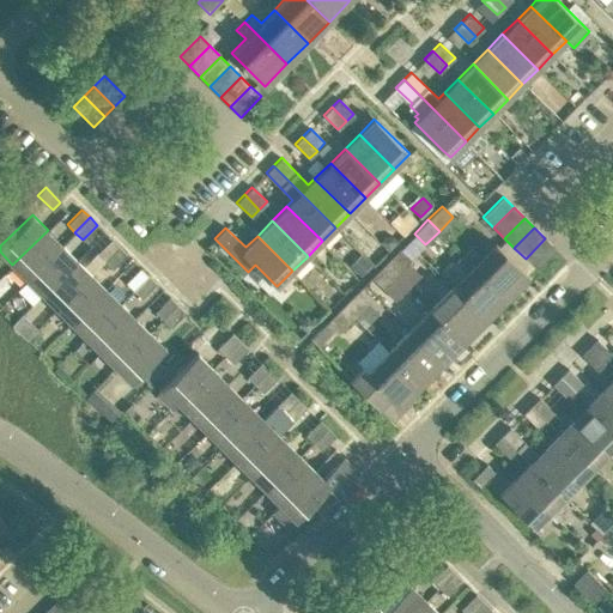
[(12,265),(28,279),(62,244),(48,230),(12,265)]
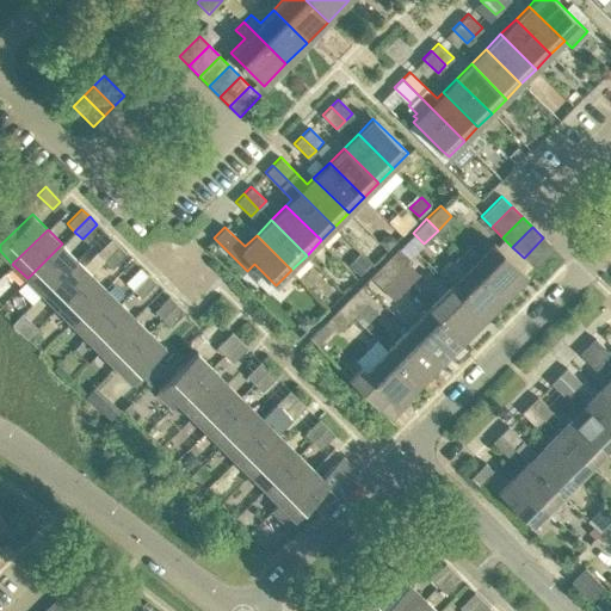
[(383,236),(378,241),(387,248),(395,240),(390,236),(383,236)]
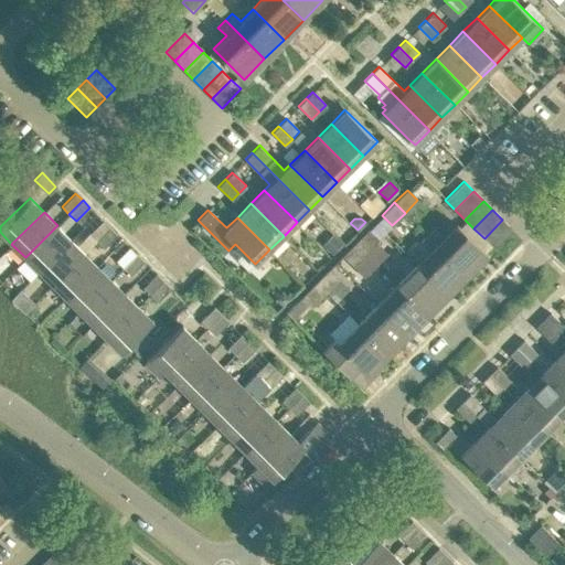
[(88,233),(96,241),(109,227),(102,220),(88,233)]
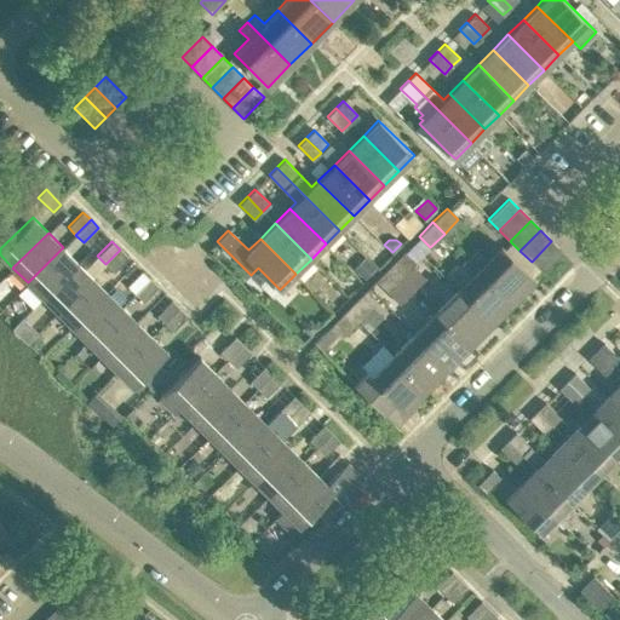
[(551,241),(532,262),(541,271),(562,251),(551,241)]
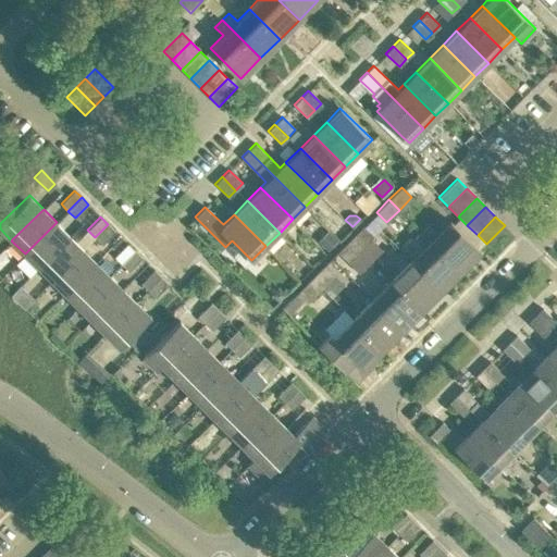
[(428,224),(421,231),(460,270),(480,250),(449,220),(437,233),(428,224)]
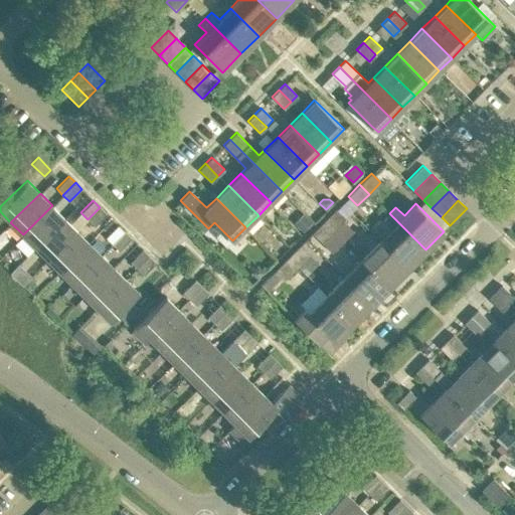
[(23,234),(35,246),(64,217),(52,205),(23,234)]
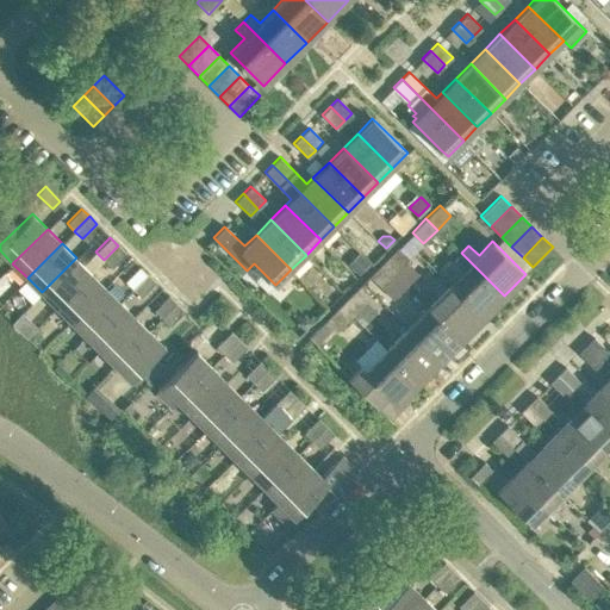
[(118,246),(104,260),(111,267),(125,253),(118,246)]
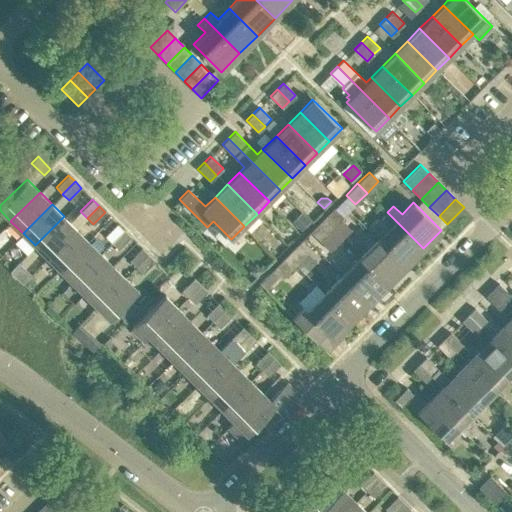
[(333,207),(322,219),(331,229),(343,217),(333,207)]
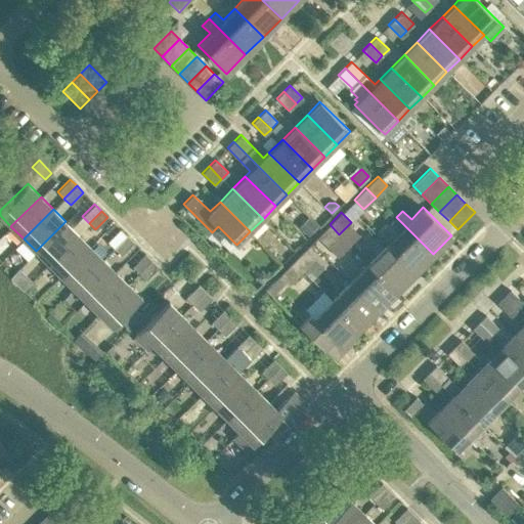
[(299,227),(308,236),(317,226),(308,217),(299,227)]
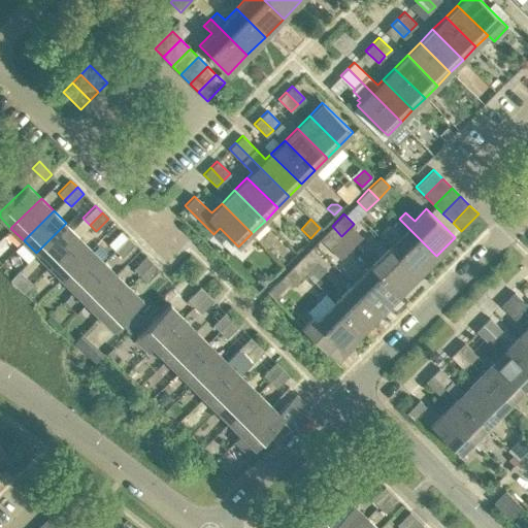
[(400,235),(390,245),(418,275),(436,256),(399,219),(392,226),(400,235)]
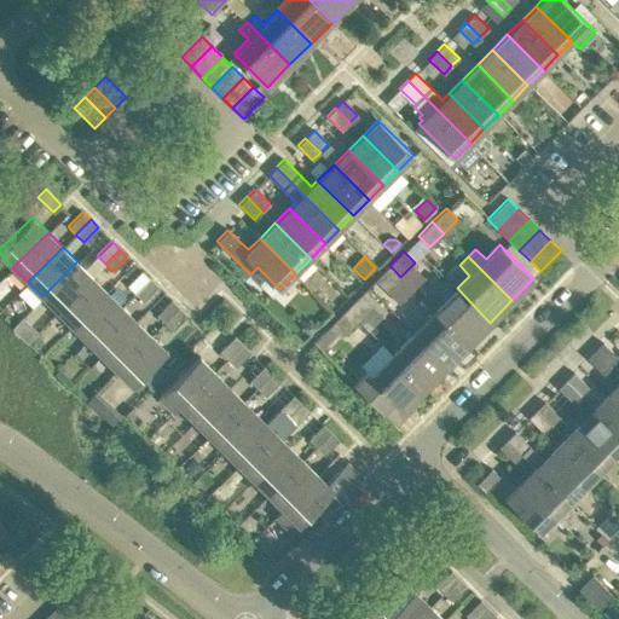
[(42,296),(57,312),(92,276),(77,261),(42,296)]
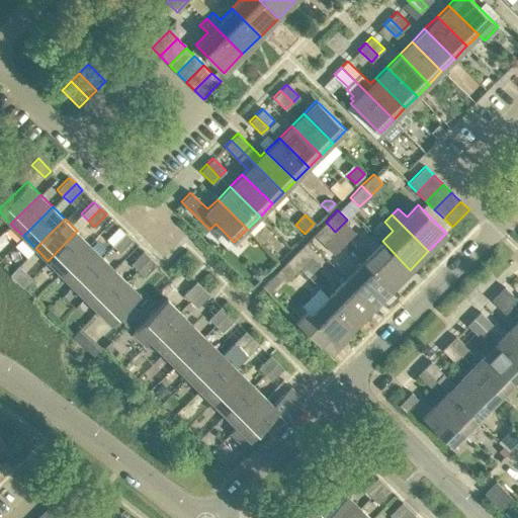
[(335,232),(326,222),(314,234),(323,243),(335,232)]
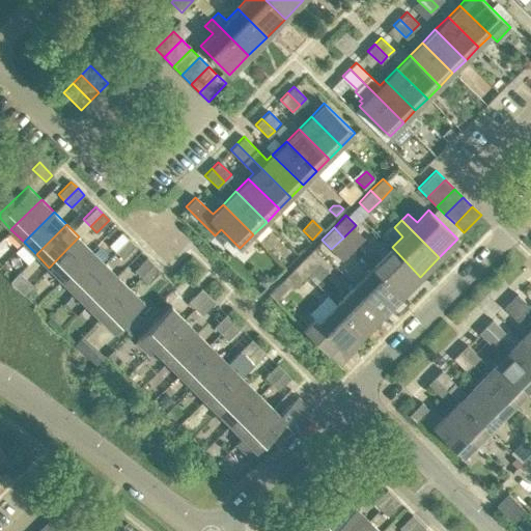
[(109,244),(115,251),(128,239),(121,231),(109,244)]
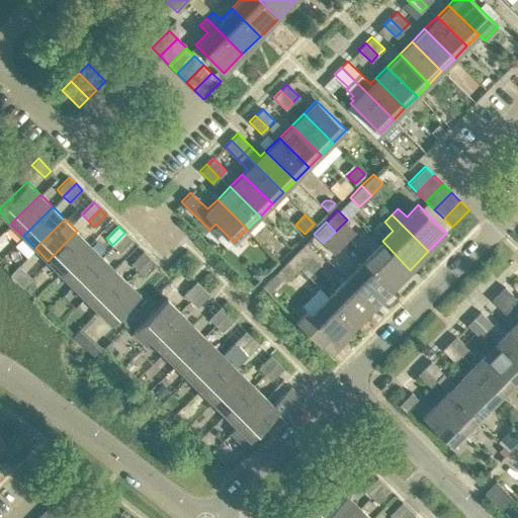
[(48,261),(60,273),(89,243),(77,231),(48,261)]
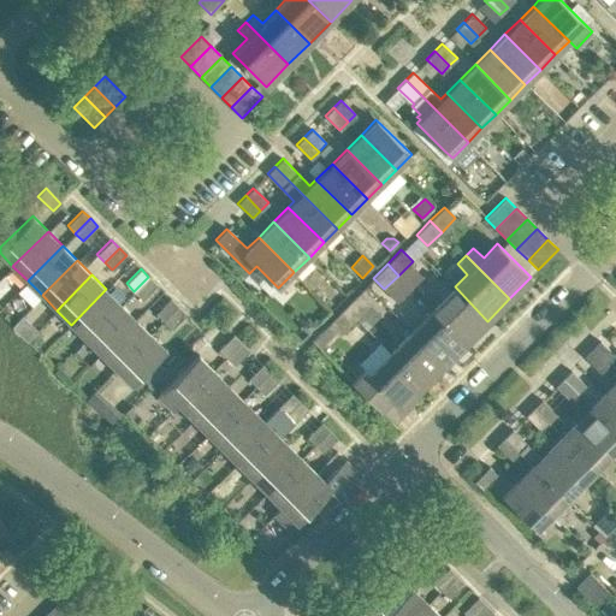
[(148,277),(134,291),(142,298),(157,284),(148,277)]
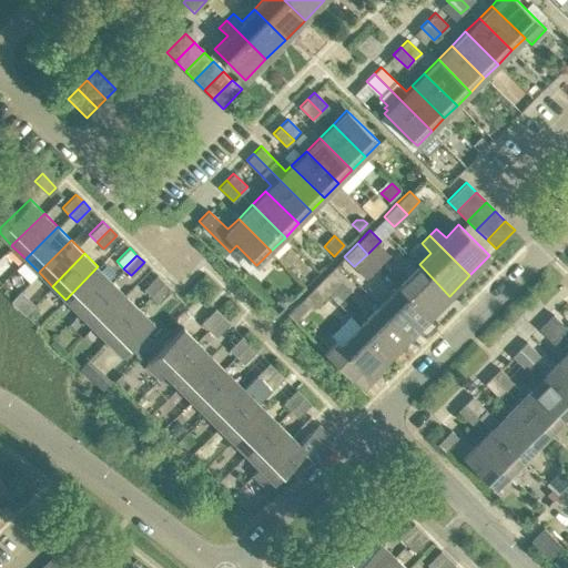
[(419,264),(399,284),(430,315),(449,296),(419,264)]
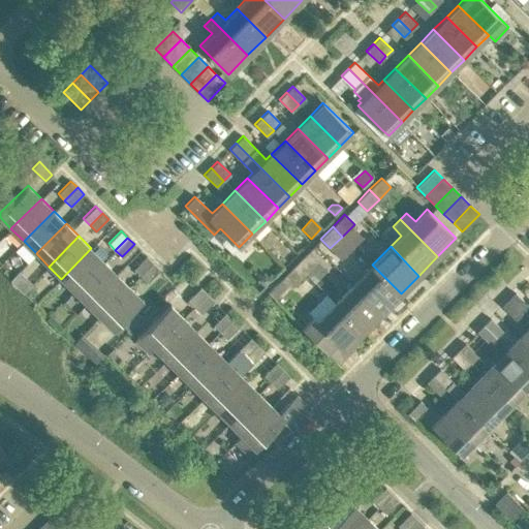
[(61,279),(73,291),(104,260),(91,248),(61,279)]
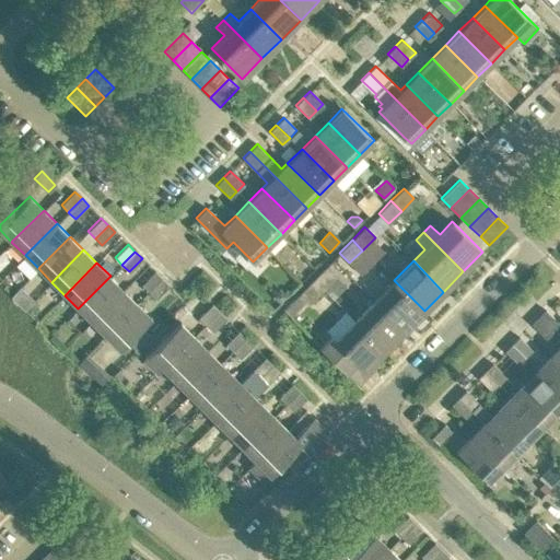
[(326,266),(313,279),(323,289),(336,276),(326,266)]
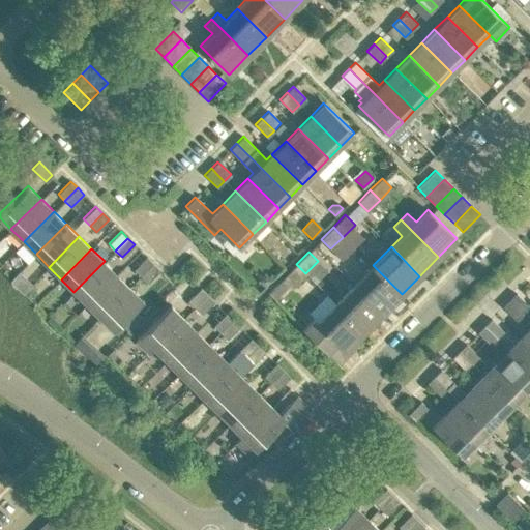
[(134,269),(141,276),(153,263),(146,256),(134,269)]
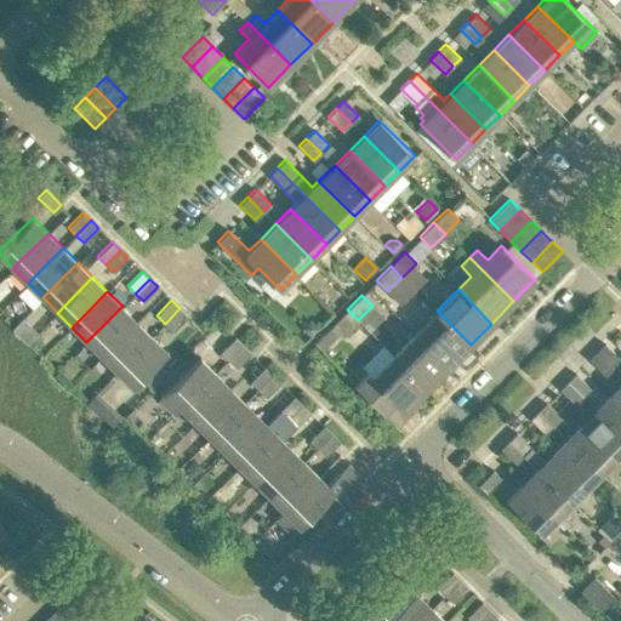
[(86,342),(102,357),(137,320),(123,306),(86,342)]
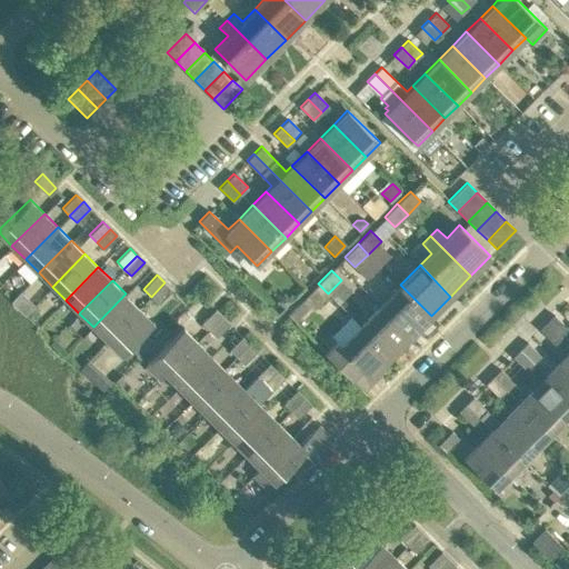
[(165,282),(151,297),(158,303),(171,289),(165,282)]
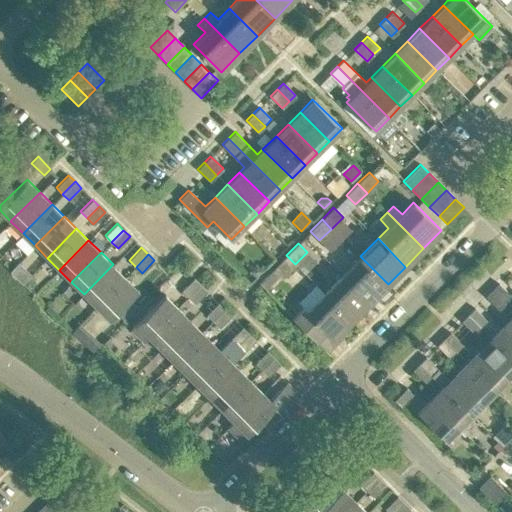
[(295,264),(286,255),(274,267),(284,276),(295,264)]
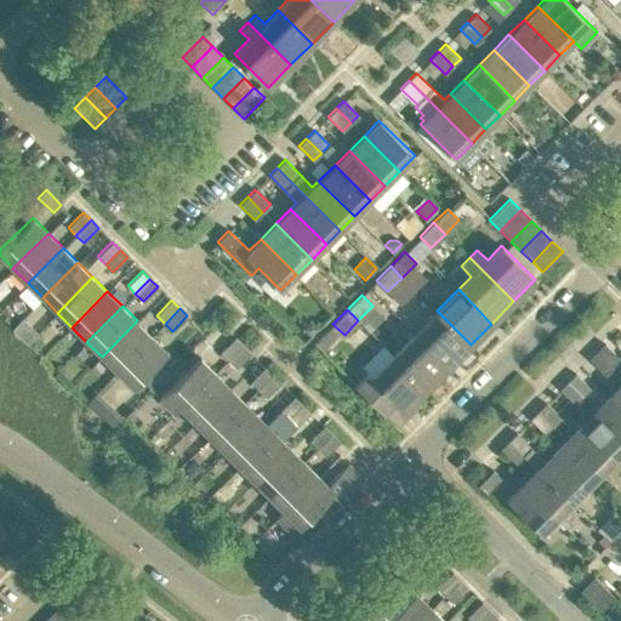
[(437,311),(415,332),(449,366),(471,345),(437,311)]
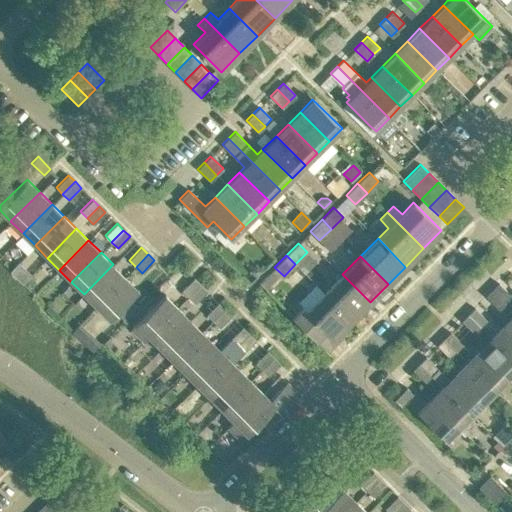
[(84,294),(96,306),(125,277),(113,264),(84,294)]
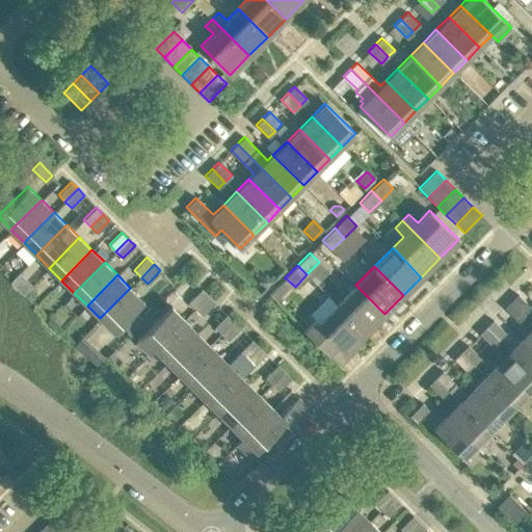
[(263,277),(259,281),(265,287),(271,281),(268,277),(263,277)]
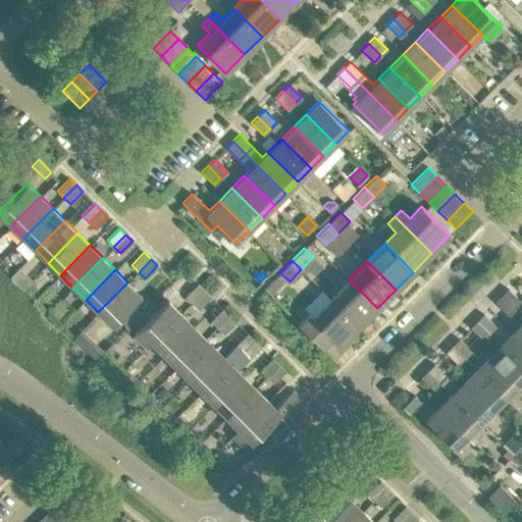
[(349,279),(330,298),(359,326),(377,308),(349,279)]
